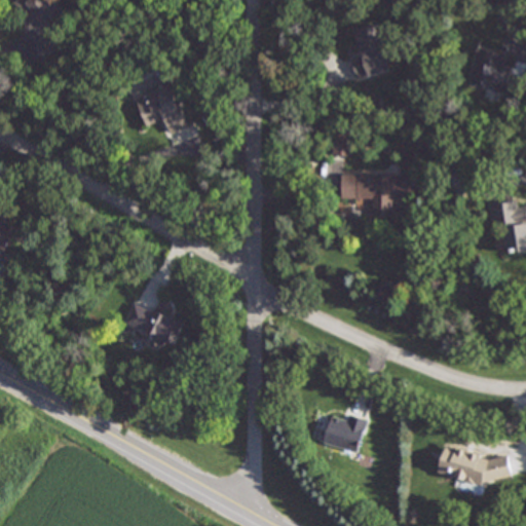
[(54,0),(48,0),(43,3),(41,0),(14,0),(11,2),(31,36),(65,15),(54,0)]
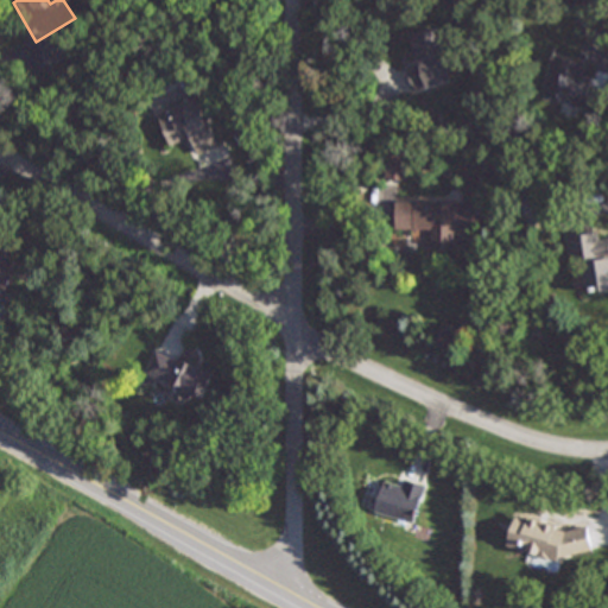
[(413,92),(454,82),(442,27),(412,33),(418,63),(407,65),(413,92)]
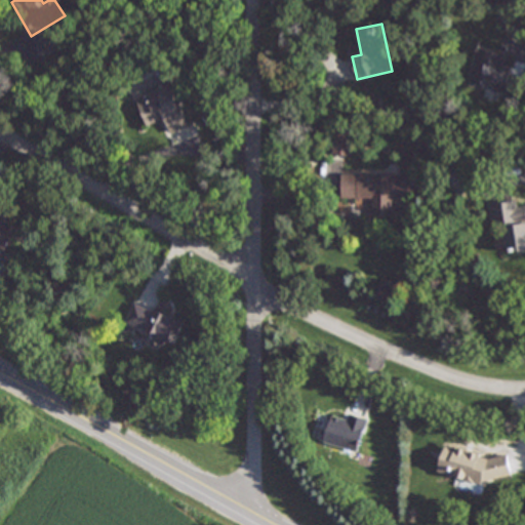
[(469,84),(519,93),(521,80),(510,78),(512,68),(502,66),(505,53),(476,48),(469,84)]
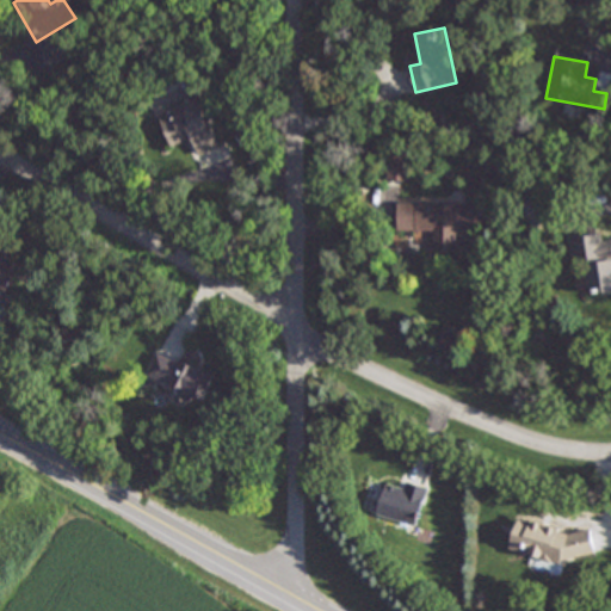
[(171,147),(190,139),(197,155),(218,147),(198,97),(158,113),(171,147)]
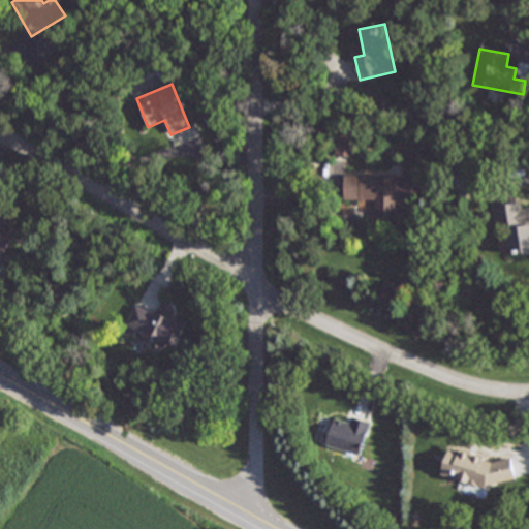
[(336,156),(353,156),(353,136),(336,136),(336,156)]
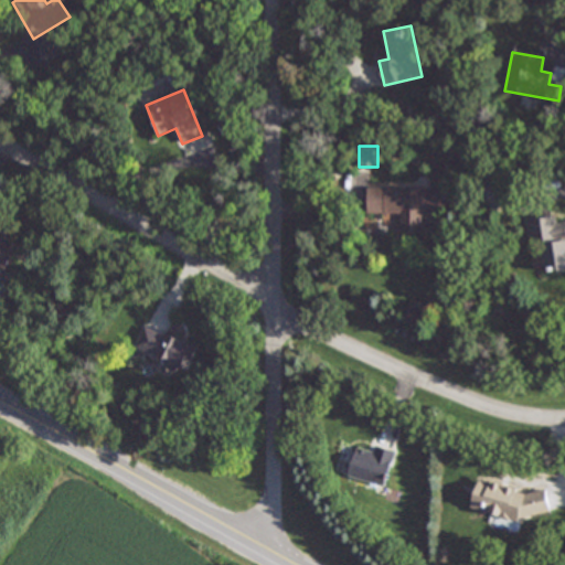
[(443,188),(368,188),(368,213),(401,213),(401,234),(422,234),(422,213),(443,213),(443,188)]
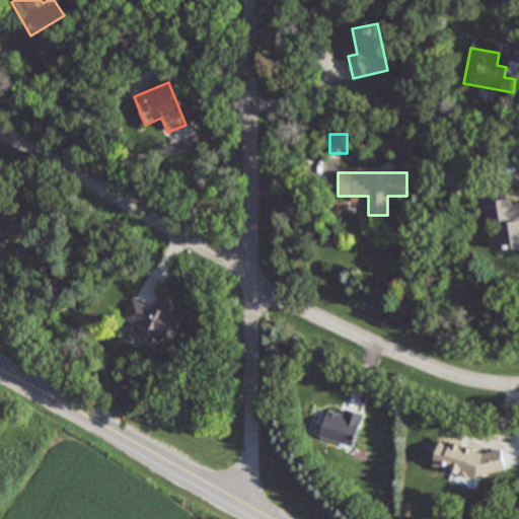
[(518,248),(518,199),(485,202),(487,224),(498,222),(501,250),(518,248)]
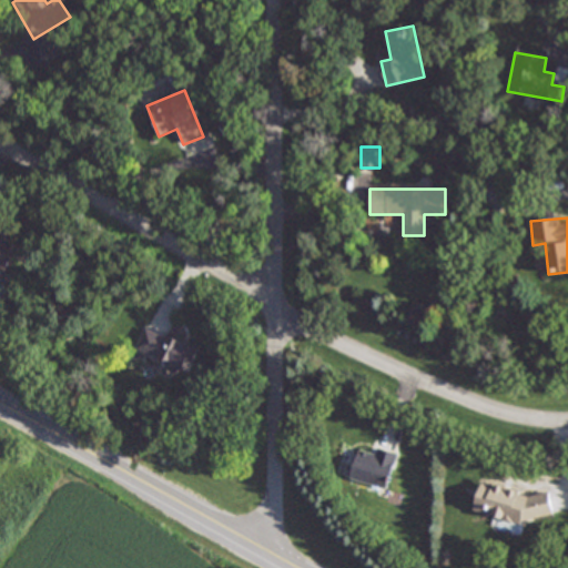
[(0,279),(3,281),(21,245),(0,234),(0,279)]
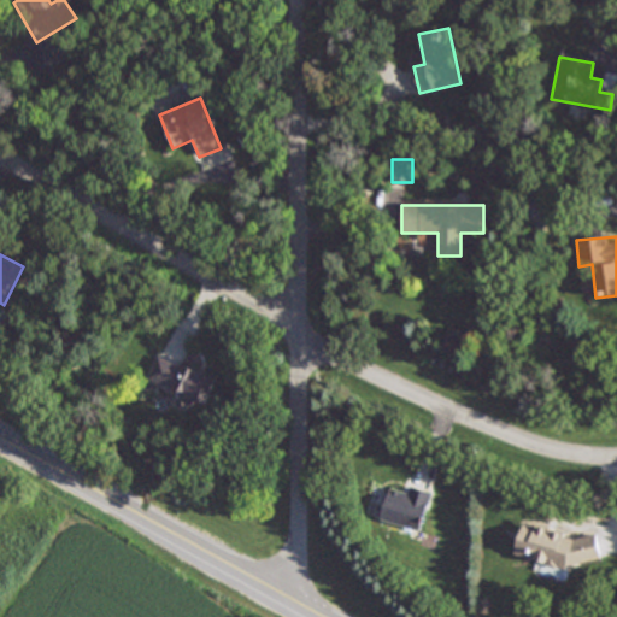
[(215,378),(158,354),(147,381),(204,406),(215,378)]
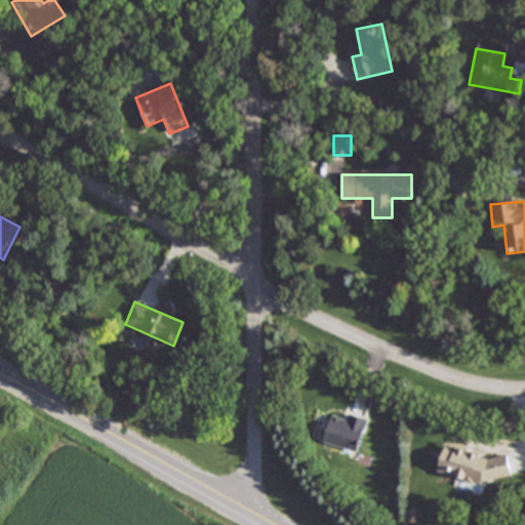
[(324,443),(357,451),(366,418),(345,412),(342,419),(331,415),(324,443)]
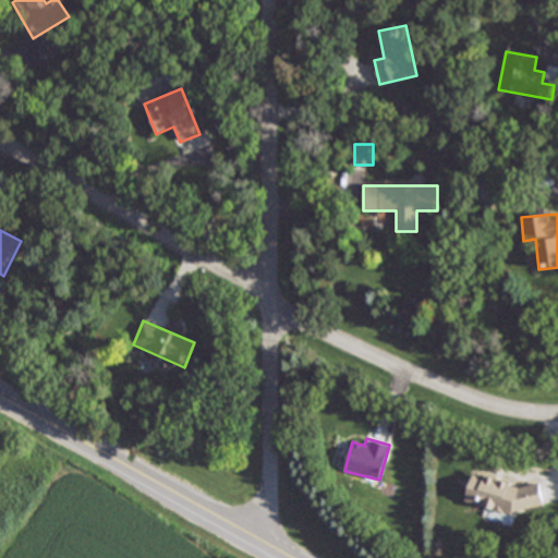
[(472,472),(464,502),(514,516),(518,504),(536,508),(541,489),(472,472)]
